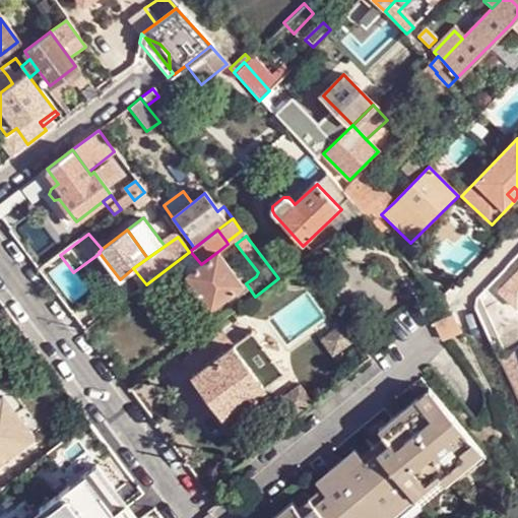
[(217,252),(201,264),(186,275),(211,308),(224,298),(242,284),(217,252)]
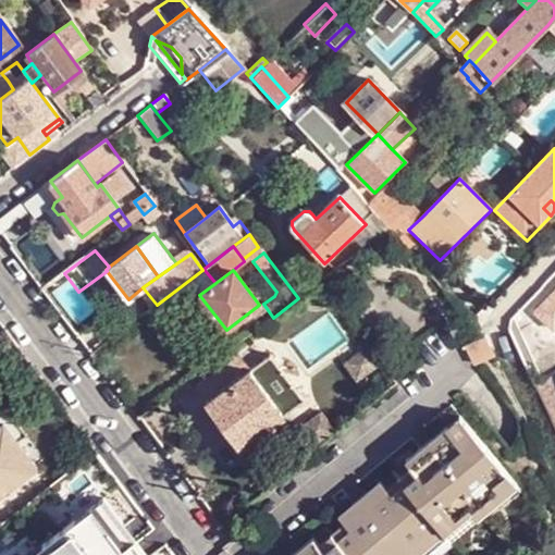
[(259,305),(241,319),(251,333),(273,318),(263,304),(262,303),(259,305)]
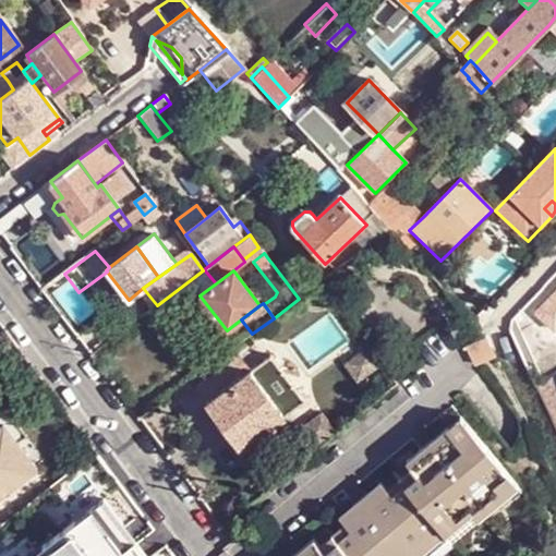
[(485,337),(460,348),(471,371),(495,359),(485,337)]
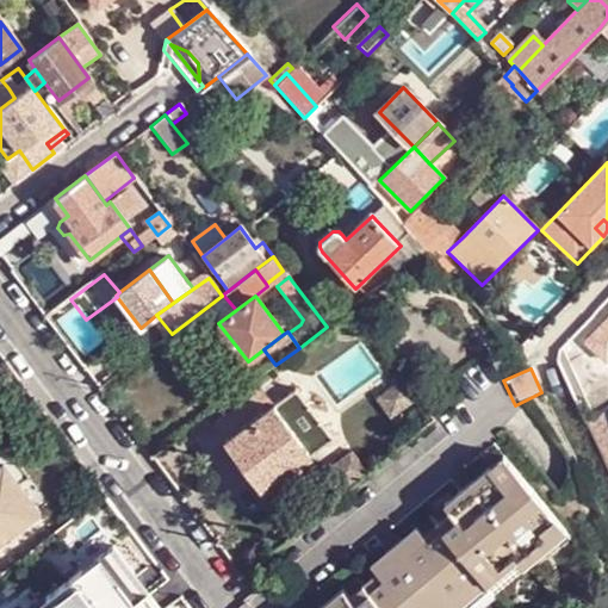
[(396,384),(386,391),(397,407),(408,398),(396,384)]
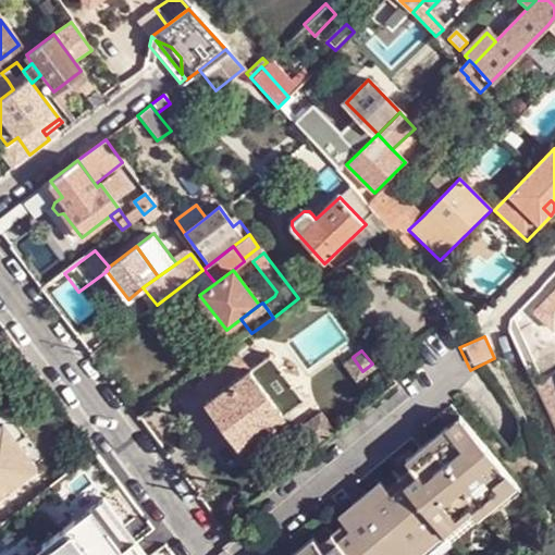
[(209,401),(242,378),(230,360),(197,384),(209,401)]
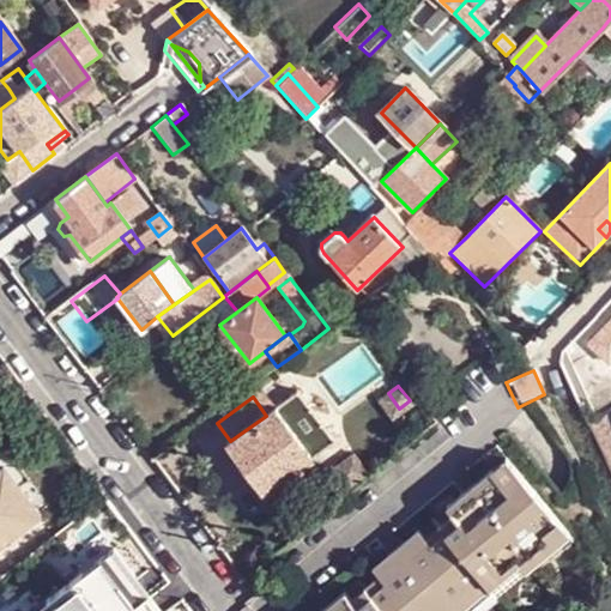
[(313,458),(276,409),(266,416),(230,441),(227,445),(265,495),(313,458)]
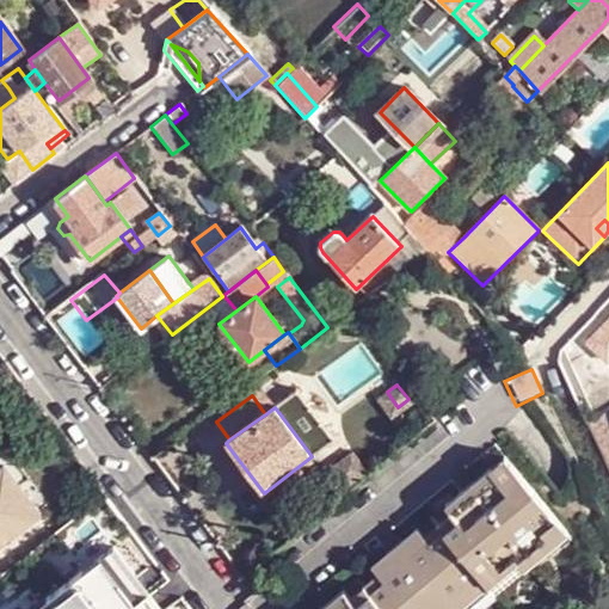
[(608,424),(603,414),(586,426),(608,472),(608,424)]
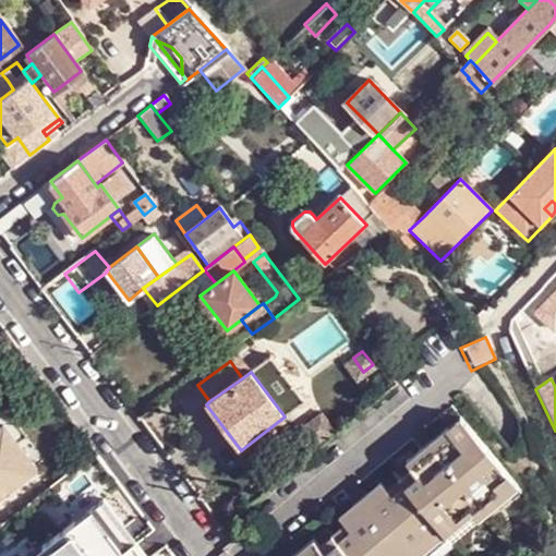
[(0,425),(1,425),(15,445),(26,437),(2,406),(0,407),(0,425)]
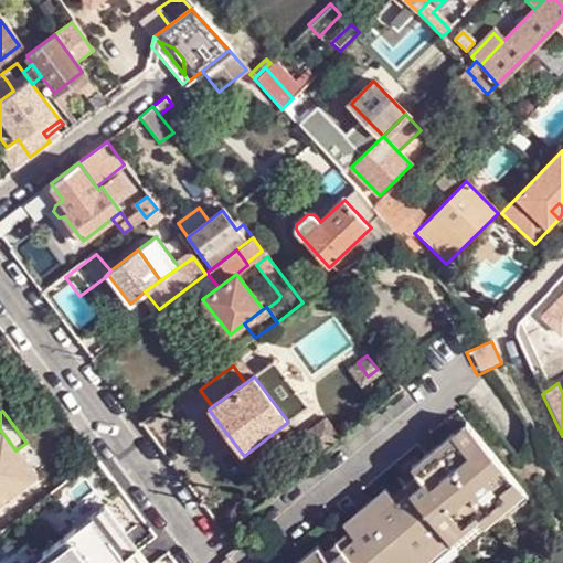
[(458,442),(471,432),(466,424),(453,435),(458,442)]
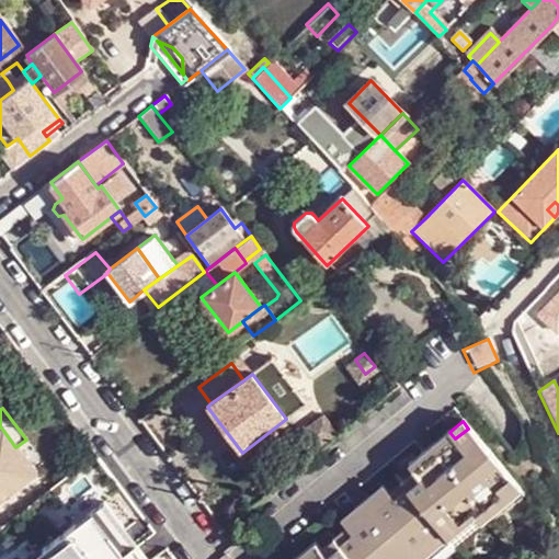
[(0,498),(34,472),(15,447),(1,428),(0,428),(0,498)]
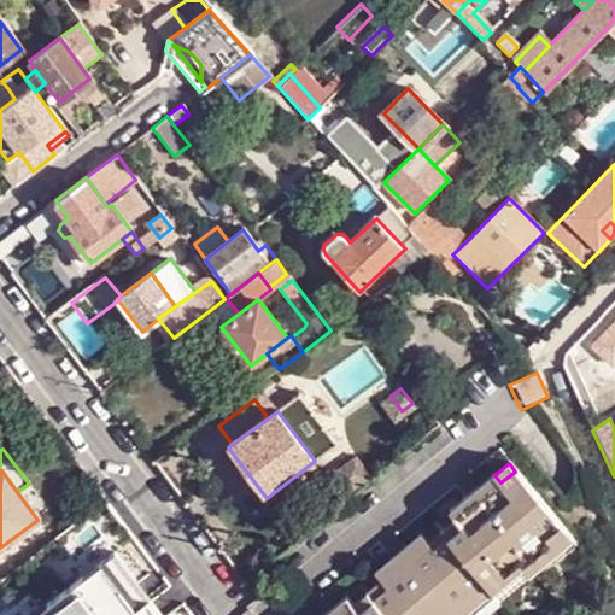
[(467,614),(461,607),(485,586),(533,548),(538,555),(566,533),(515,472),(501,482),(495,475),(449,513),(455,521),(461,528),(446,540),(433,551),(427,544),(420,536),(374,574),(380,581),(386,589),(372,601),(357,611),(351,604),(345,597),(323,614),(467,614)]
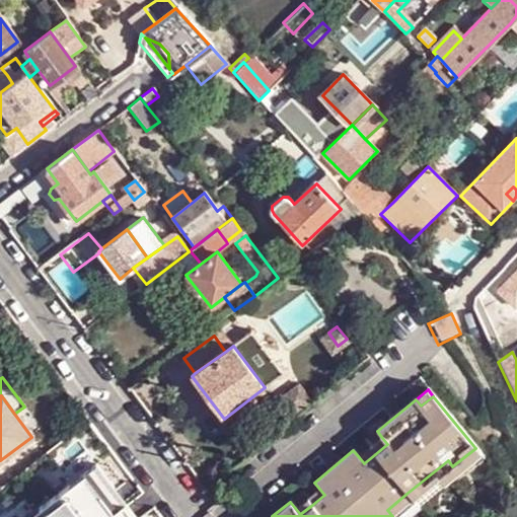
[(387,444),(382,438),(370,448),(375,454),(387,444)]
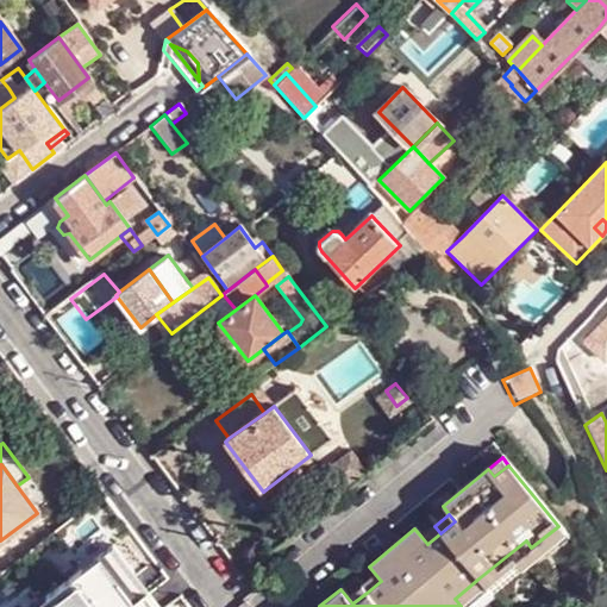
[(132,590),(161,570),(120,517),(92,536),(132,590)]
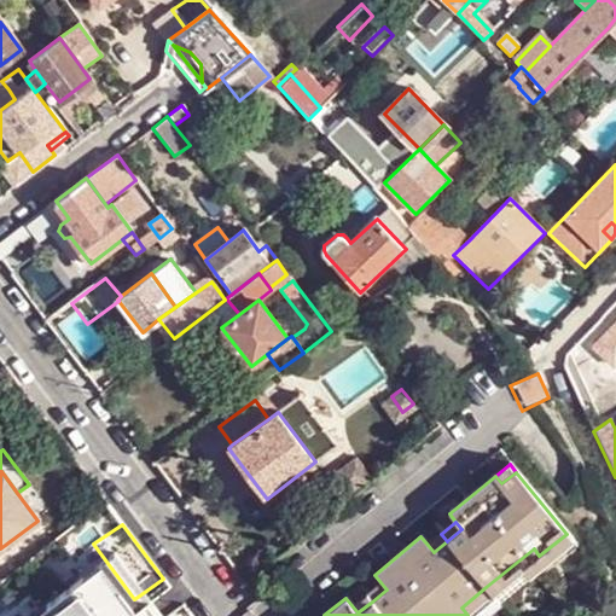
[(447,541),(441,534),(428,545),(434,552),(447,541)]
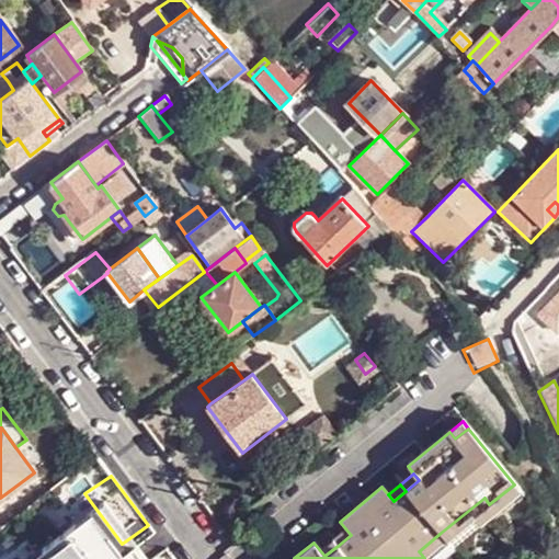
[(441,533),(451,546),(482,518),(494,521),(524,497),(514,485),(489,504),(485,498),(441,533)]
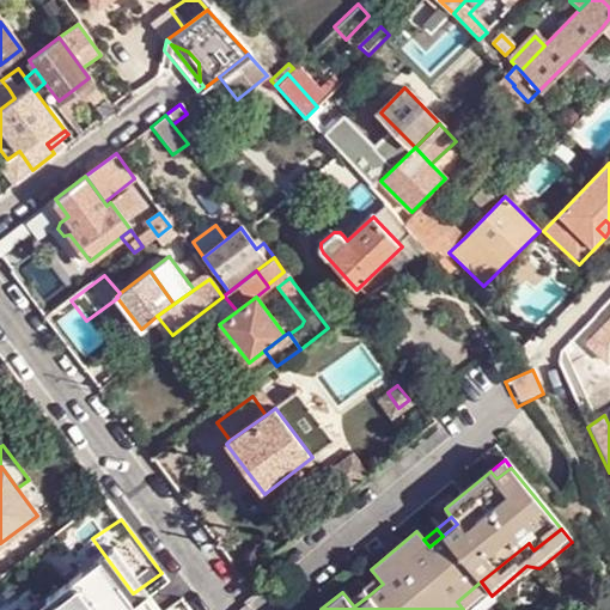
[(62,546),(67,553),(79,544),(74,537),(62,546)]
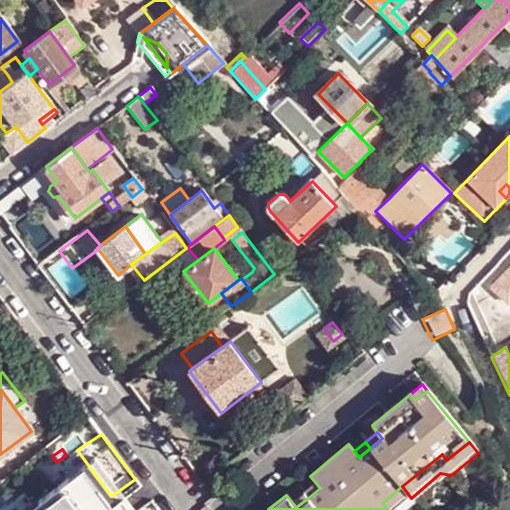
[(66,455),(56,462),(30,483),(50,509),(85,509),(94,504),(83,490),(83,489),(79,492),(70,481),(83,472),(84,471),(83,469),(80,471),(68,454),(66,455)]
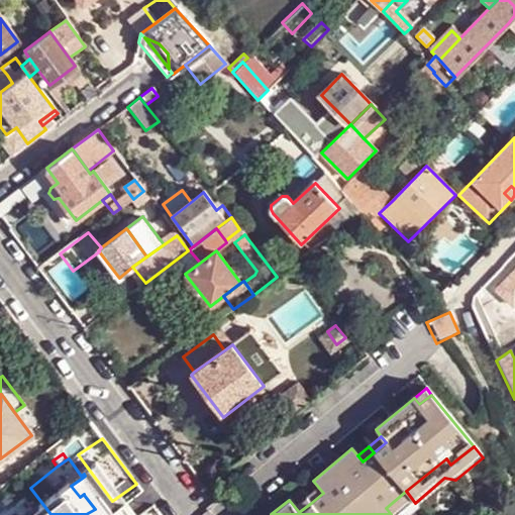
[(84,494),(84,495),(93,488),(84,477),(71,486),(80,497),(84,494)]
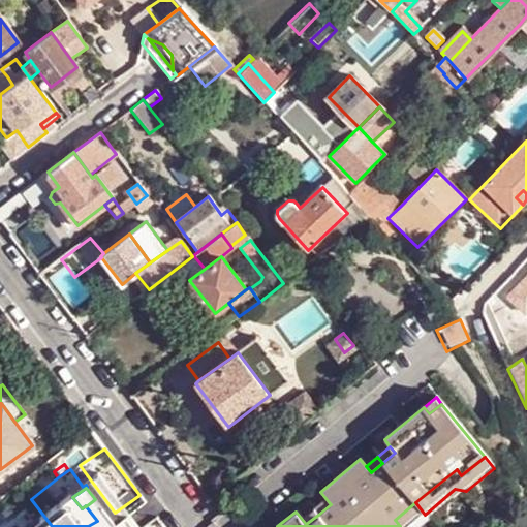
[(313,507),(318,515),(331,504),(326,498),(313,507)]
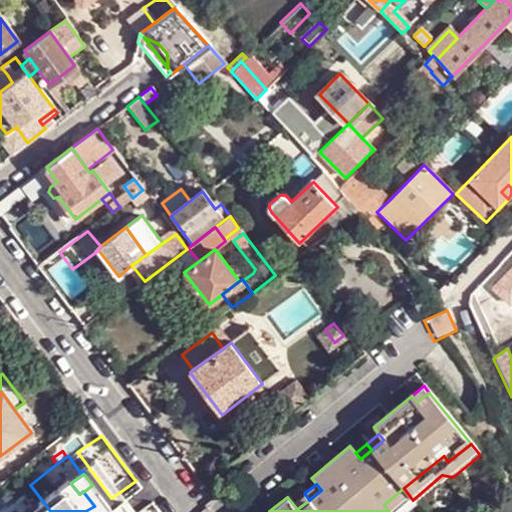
[(397,511),(413,500),(404,488),(384,505),(389,511),(397,511)]
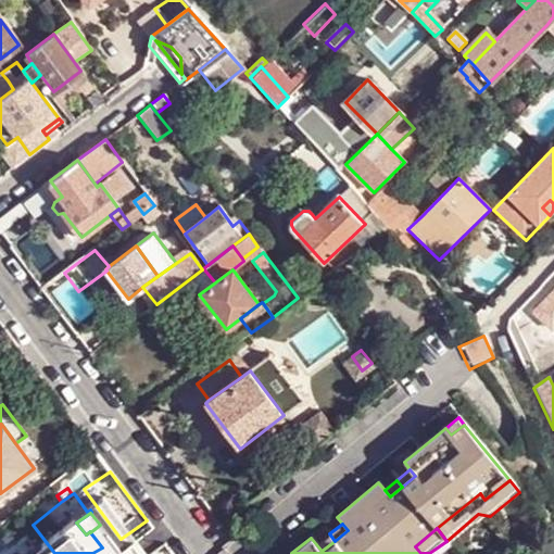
[(329,533),(316,544),(322,551),(335,541),(329,533)]
